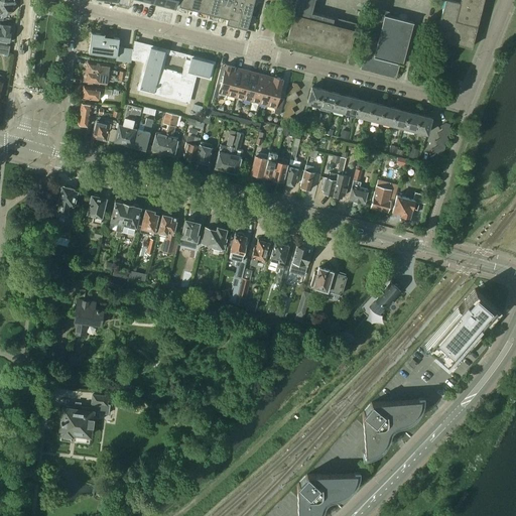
[(1,0),(0,1),(0,19),(3,20),(4,16),(16,8),(13,4),(15,2),(13,0),(1,0)]
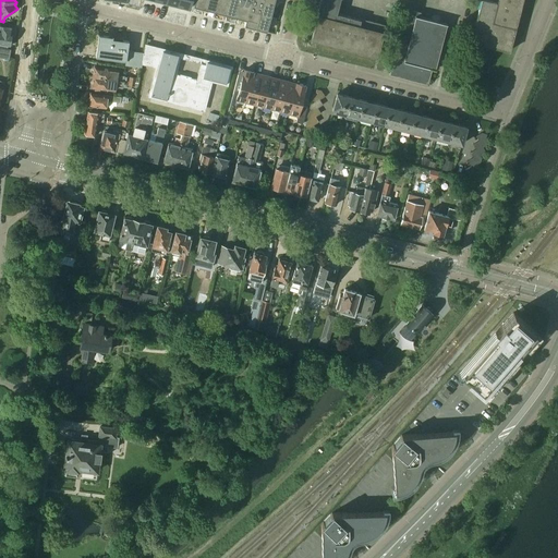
[(267,32),(275,0),(194,0),(192,7),(246,21),(244,26),(267,32)]
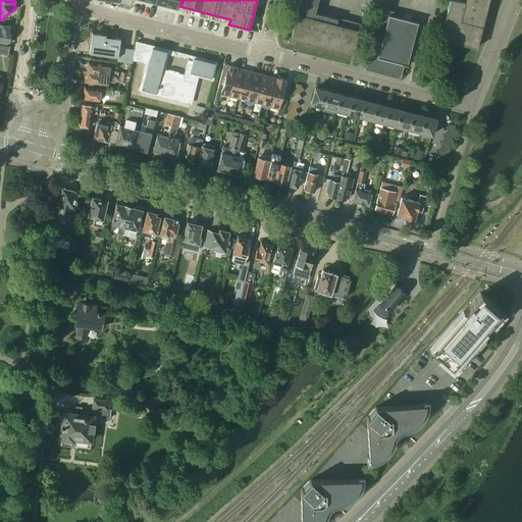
[(353,54),(361,23),(337,17),(337,18),(314,12),(317,0),(299,0),(297,9),(299,9),(297,14),(291,38),(353,54)]
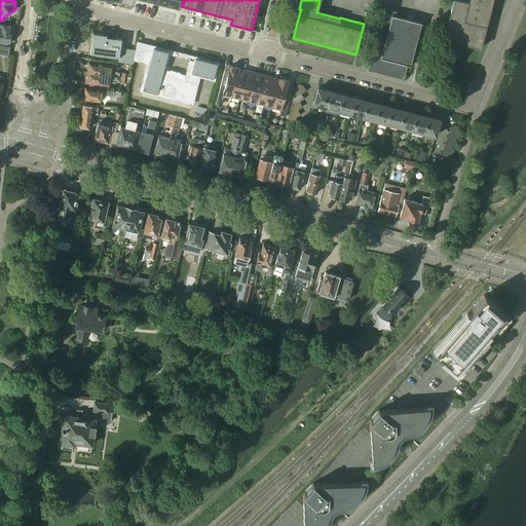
[(468,0),(468,3),(456,0),(453,0),(444,39),(480,48),(492,0),(468,0)]
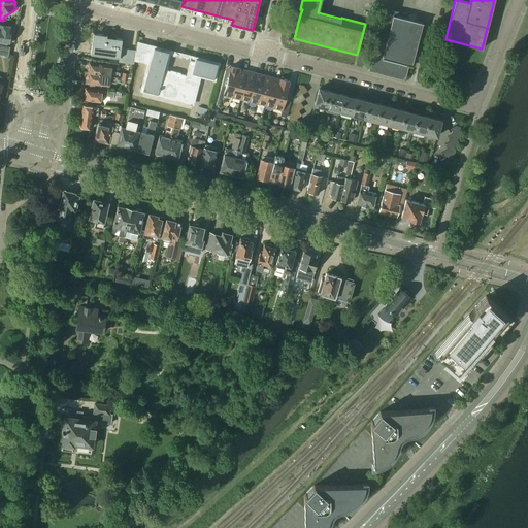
[(385,9),(384,13),(372,59),(369,70),(405,80),(408,66),(411,66),(423,23),(396,17),(397,12),(385,9)]
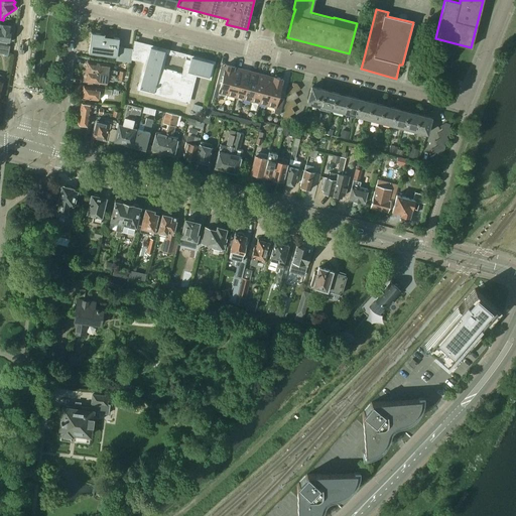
[(11,27),(0,24),(0,39),(9,41),(9,40),(11,39),(11,36),(10,35),(11,27)]
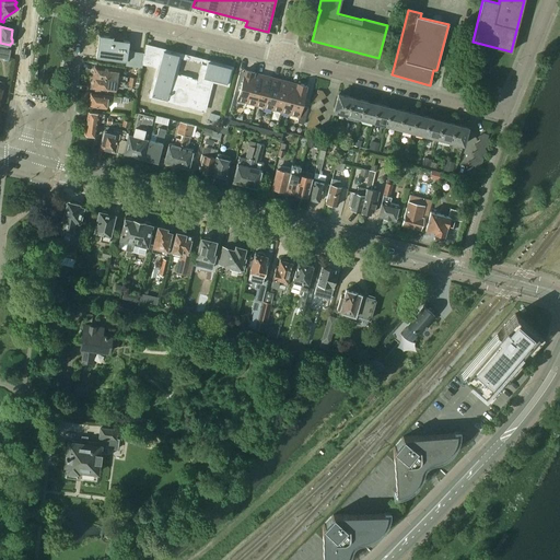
[(100,35),(96,57),(127,61),(126,66),(142,69),(143,66),(144,54),(128,51),(129,42),(113,39),(113,38),(108,38),(109,37),(100,35)]
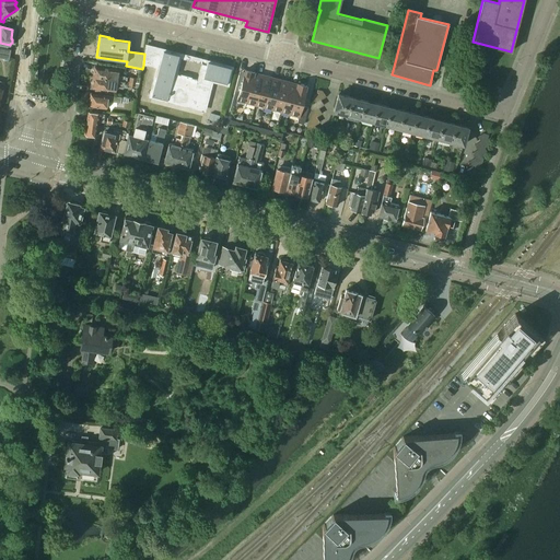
[(177,74),(182,57),(144,47),(144,54),(143,66),(156,69),(150,96),(181,104),(185,89),(188,77),(181,74),(181,76),(177,74)]
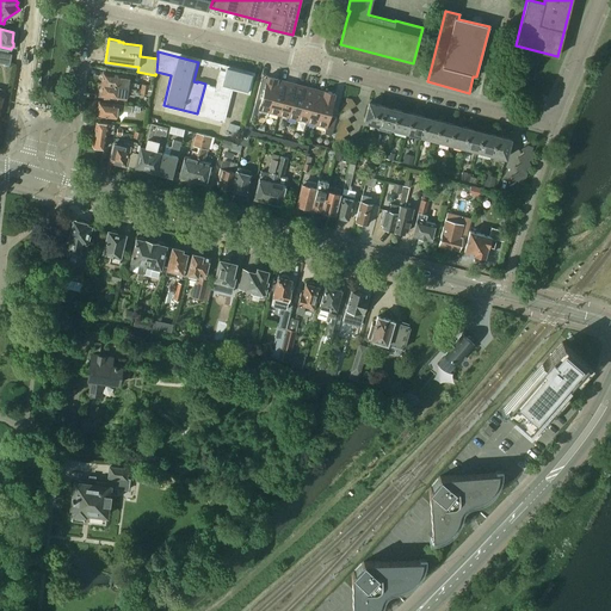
[(0,63),(10,66),(12,55),(0,53),(0,63)]
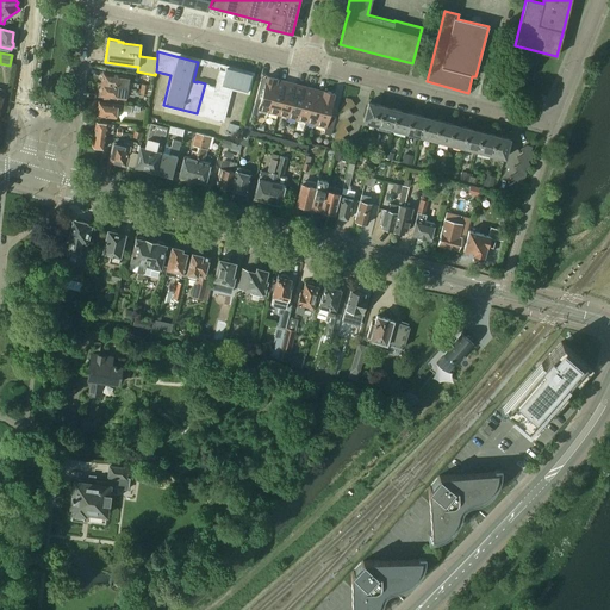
[(224,120),(232,88),(249,93),(254,75),(222,67),(216,87),(209,86),(209,85),(205,83),(201,97),(197,113),(224,120)]
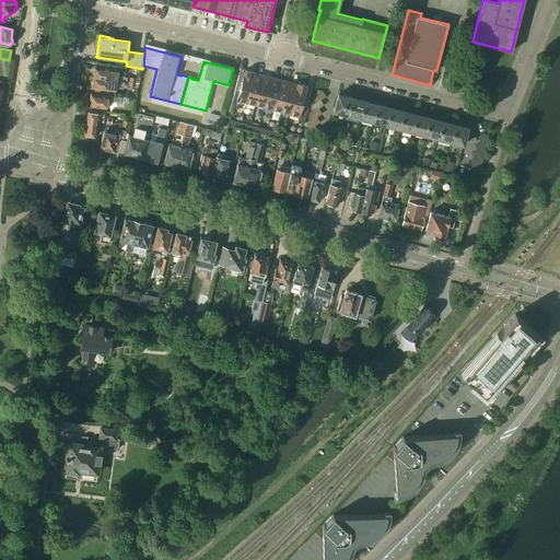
[(118,70),(94,67),(93,78),(125,82),(126,77),(117,76),(118,70)]
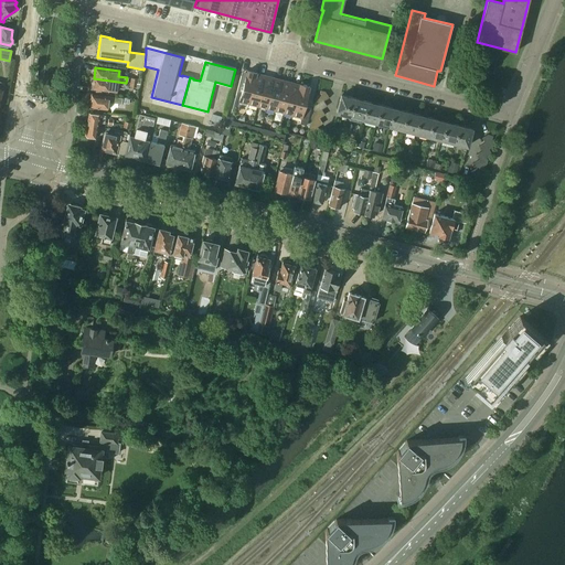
[(248,104),(256,73),(247,71),(238,102),(248,104)]
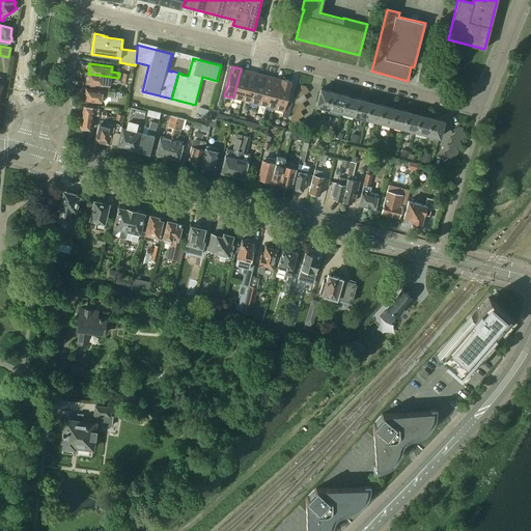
[(242,100),(249,71),(241,68),(233,98),(242,100)]
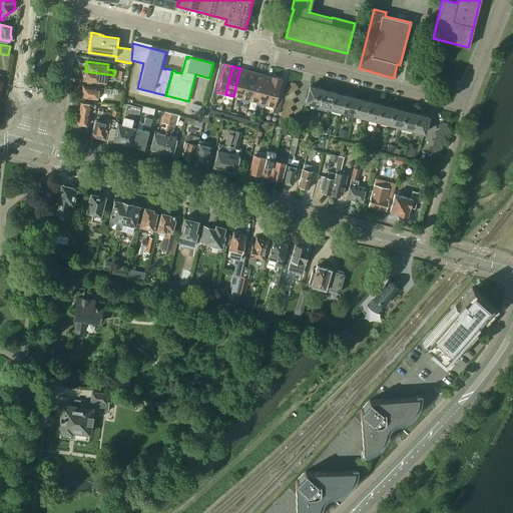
[(241,99),(248,70),(240,68),(233,96),(241,99)]
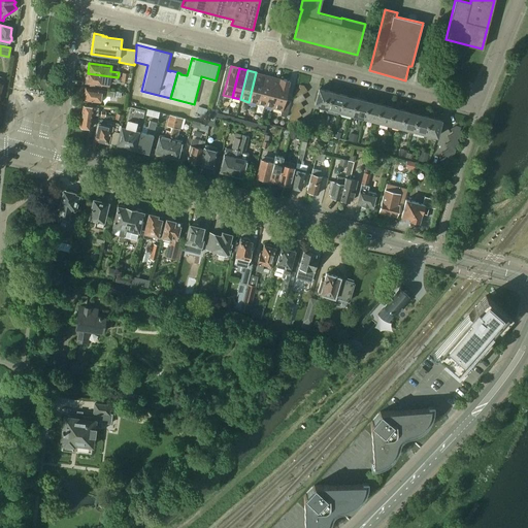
[(257,104),(264,74),(256,72),(249,102),(257,104)]
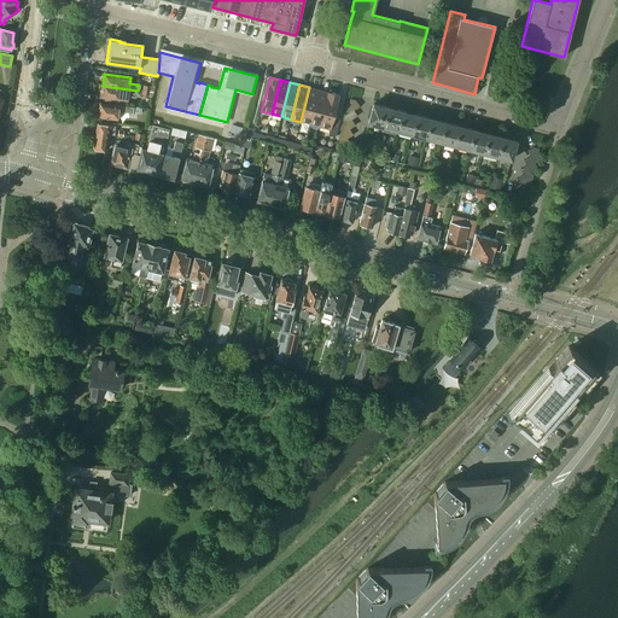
[(128,100),(129,94),(138,95),(138,91),(103,86),(101,97),(128,100)]
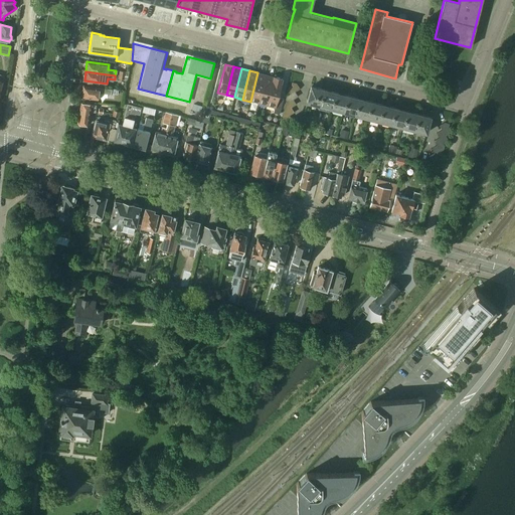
[(259,104),(266,75),(258,72),(250,102),(259,104)]
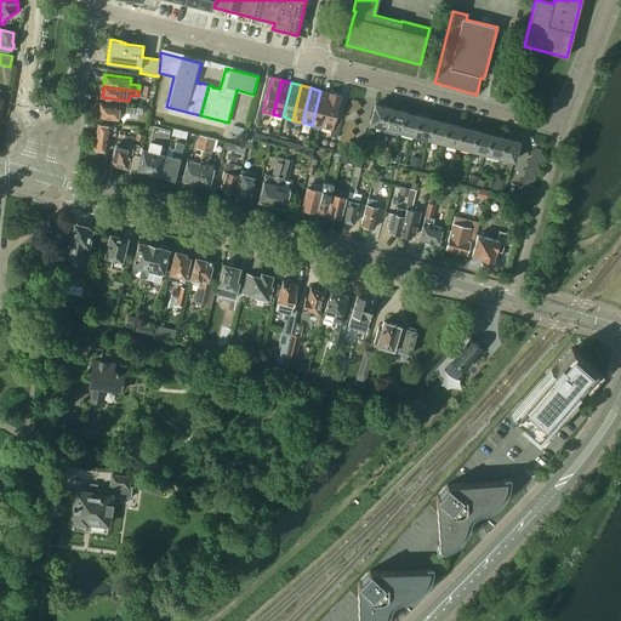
[(322,127),(330,93),(320,91),(312,125),(322,127)]
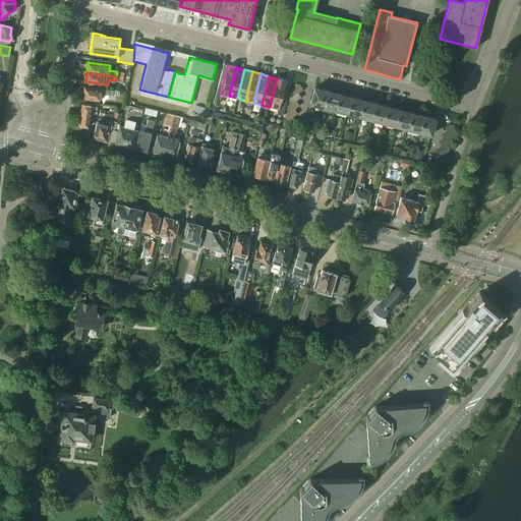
[(280,99),(285,80),(277,78),(270,107),(277,109),(276,114),(282,116),(286,100),(280,99)]
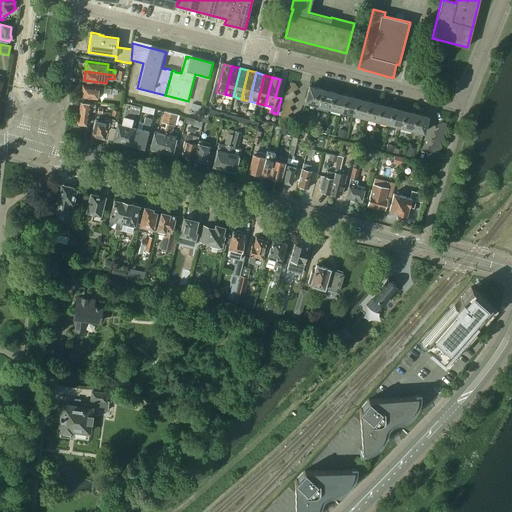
[(297,89),(295,85),(294,84),(290,83),(289,87),(287,88),(286,92),(287,94),(293,91),(297,89)]
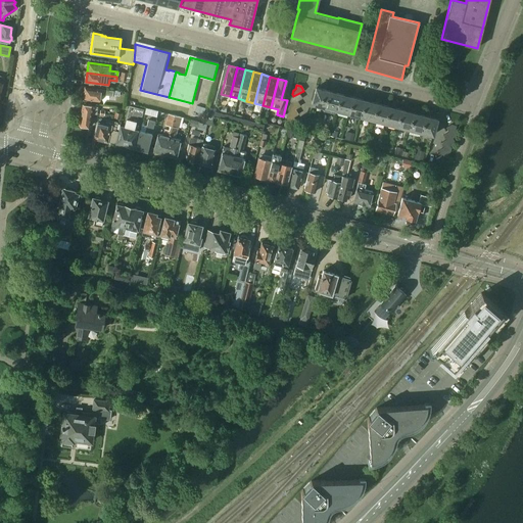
[(113,92),(85,88),(83,99),(99,101),(100,96),(112,97),(113,92)]
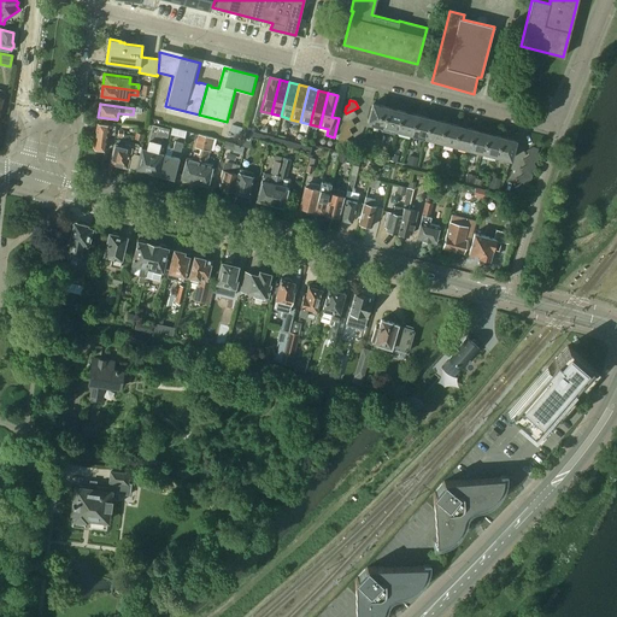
[(382,127),(388,107),(372,104),(368,123),(382,127)]
